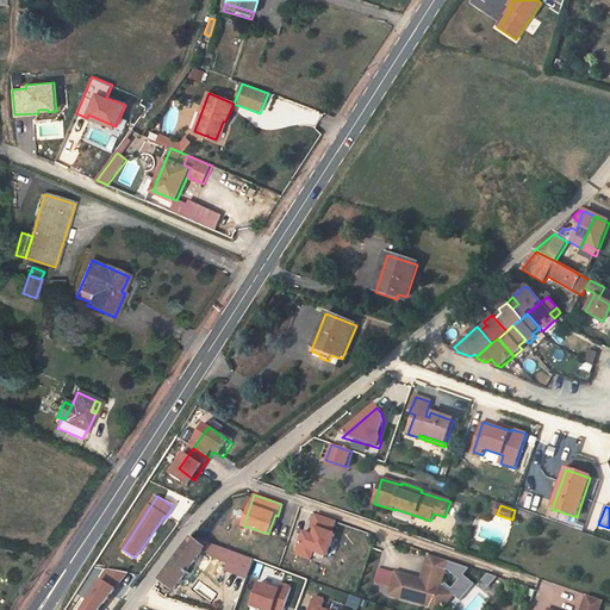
[(334,535),(331,534),(336,522),(316,515),(311,527),(316,528),(312,535),(309,534),(304,531),(297,554),(312,560),(313,554),(325,559),(334,535)]
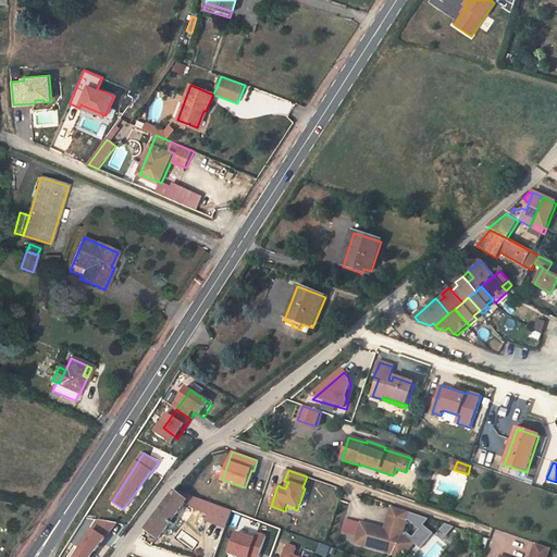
[(175,491),(146,530),(159,540),(187,502),(198,509),(203,502),(175,491)]
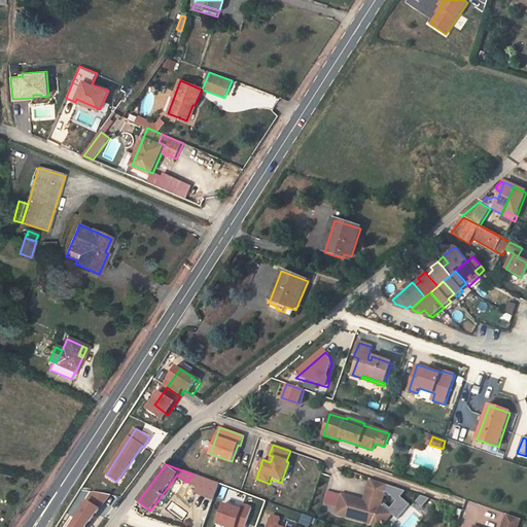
[(214,499),(219,484),(192,475),(187,482),(199,486),(196,493),(214,499)]
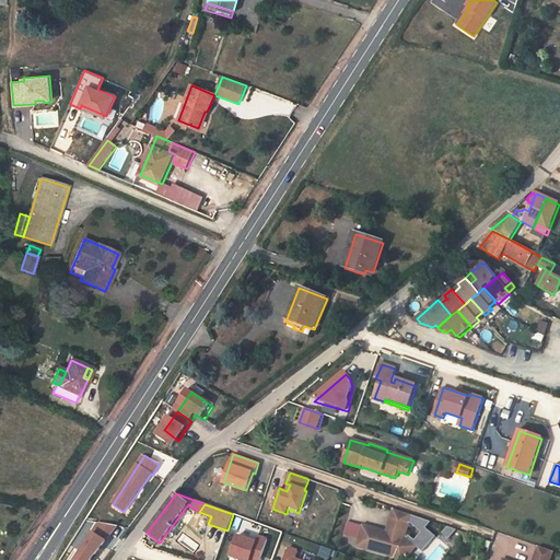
[(363,525),(358,546),(395,556),(397,552),(405,559),(417,545),(405,536),(408,523),(410,515),(393,509),(389,517),(388,526),(391,526),(388,532),(363,525)]
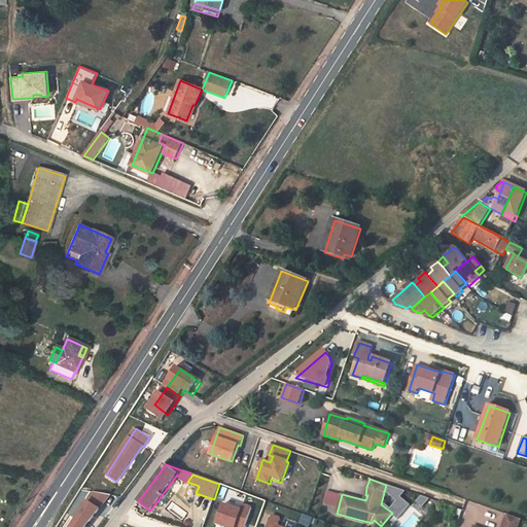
[(405,491),(386,485),(384,492),(381,504),(392,513),(398,518),(410,503),(400,495),(405,491)]
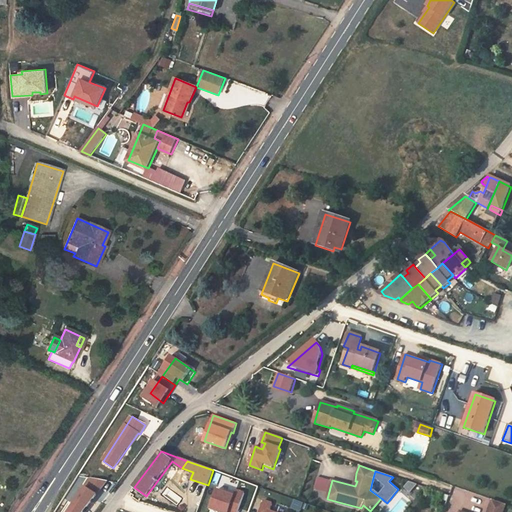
[(84,511),(102,488),(91,481),(69,511),(84,511)]
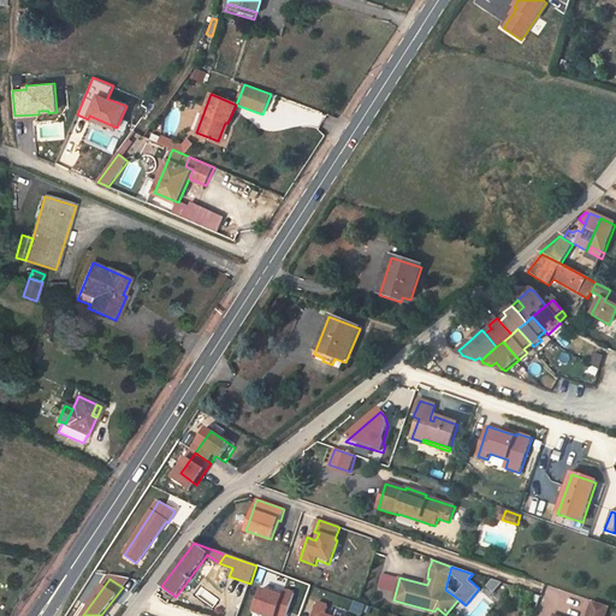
[(492,579),(486,586),(493,593),(502,582),(492,579)]
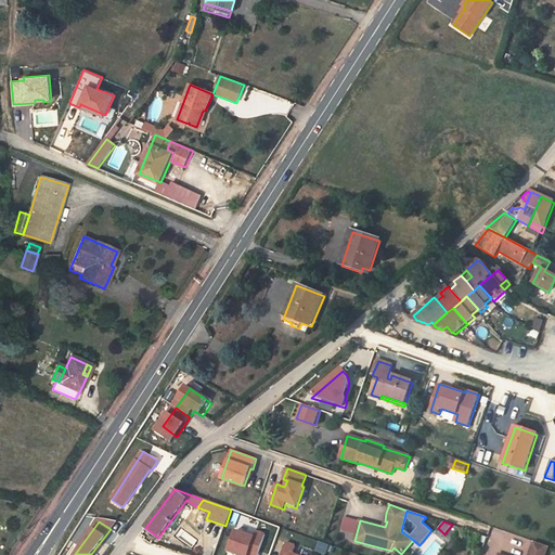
[(235,530),(229,550),(244,554),(258,554),(266,534),(256,531),(254,538),(235,530)]
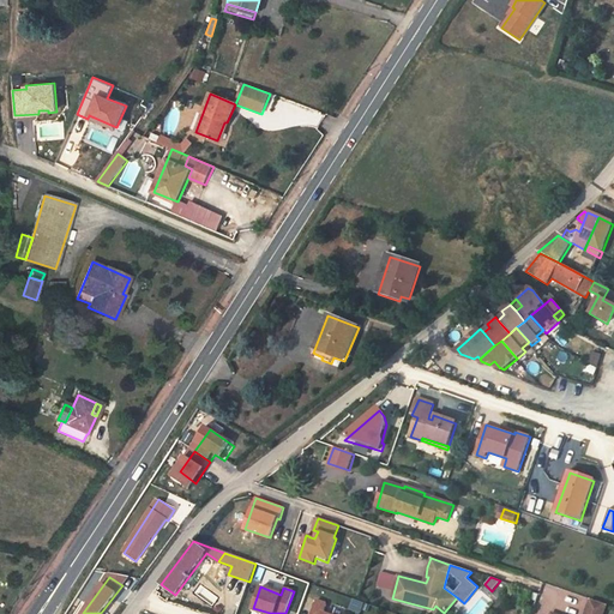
[(552,613),(551,613),(549,613),(601,613),(605,605),(589,600),(584,613),(552,613)]
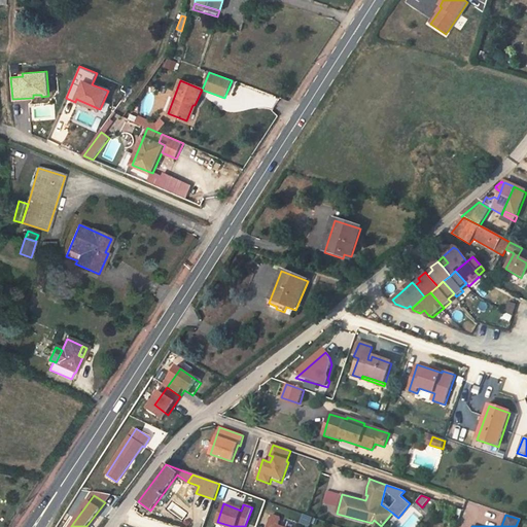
[(272,516),(267,526),(278,526),(280,519),(272,516)]
